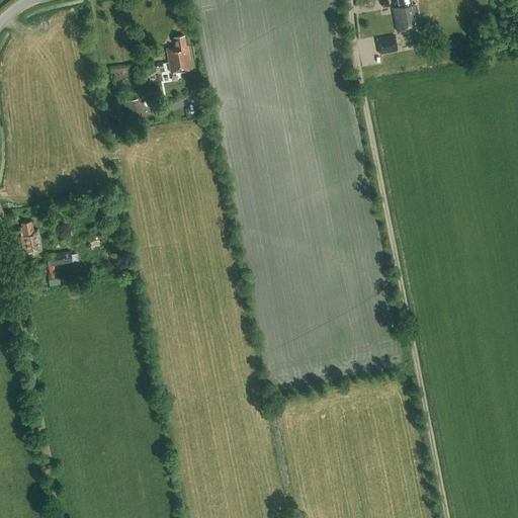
[(397,32),(419,27),(415,4),(411,5),(410,0),(395,0),(396,2),(394,3),(395,8),(393,8),(397,32)]
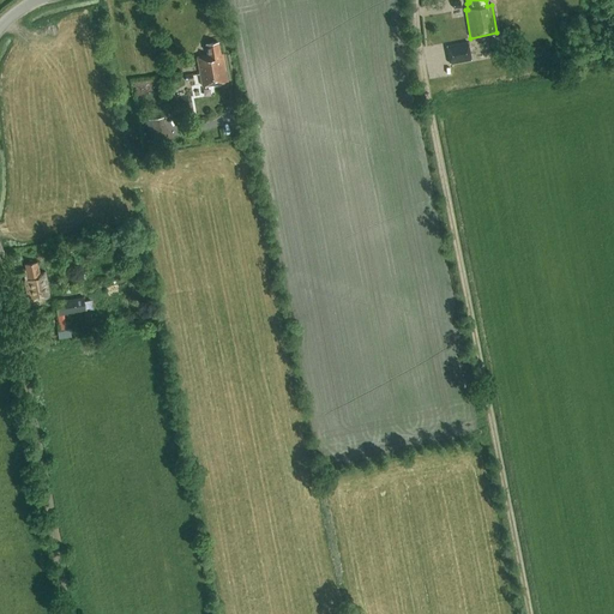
[(197,58),(203,86),(228,82),(223,54),(221,54),(218,42),(206,44),(208,55),(197,58)]
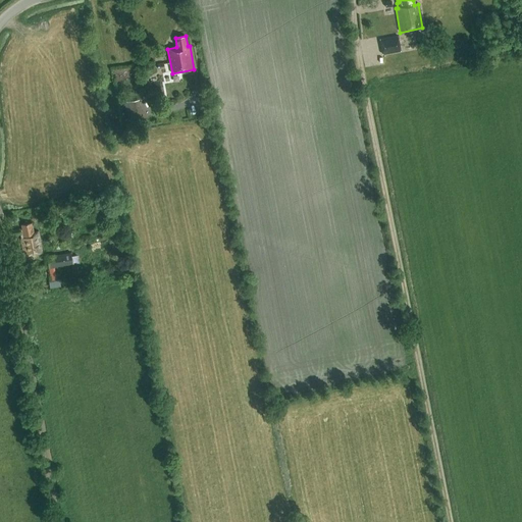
[(398,36),(379,39),(382,55),(401,51),(398,36)]
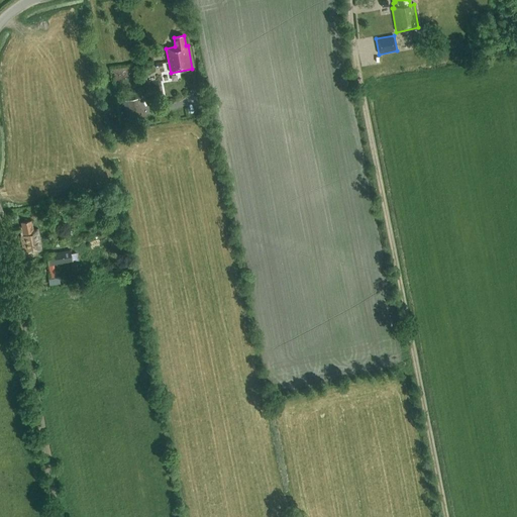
[(126,101),(131,120),(143,117),(138,98),(126,101)]
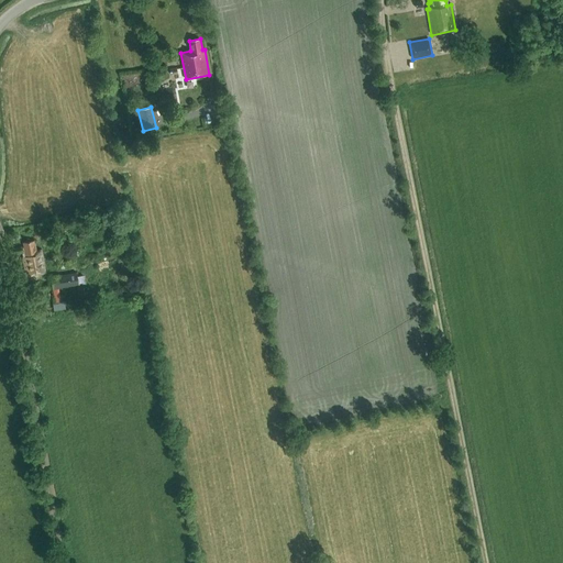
[(26,277),(46,273),(42,250),(36,251),(34,241),(23,243),(24,247),(22,249),(22,246),(11,249),(12,255),(22,253),(23,257),(22,257),(26,277)]
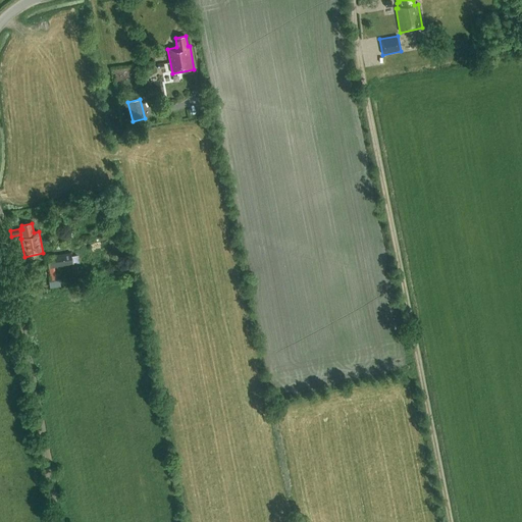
[(54,266),(73,263),(71,253),(47,256),(50,280),(56,279),(54,266)]
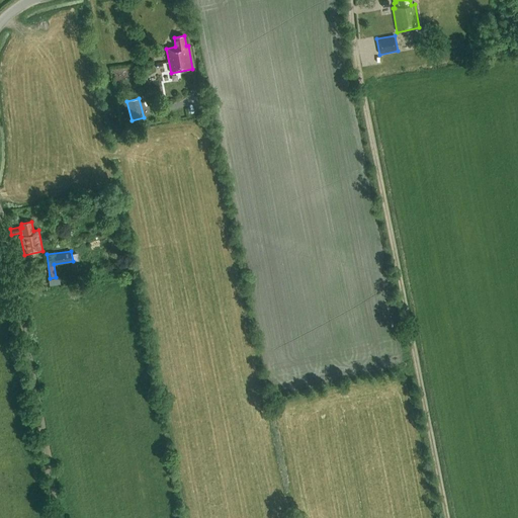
[(71,292),(73,300),(83,298),(82,290),(71,292)]
